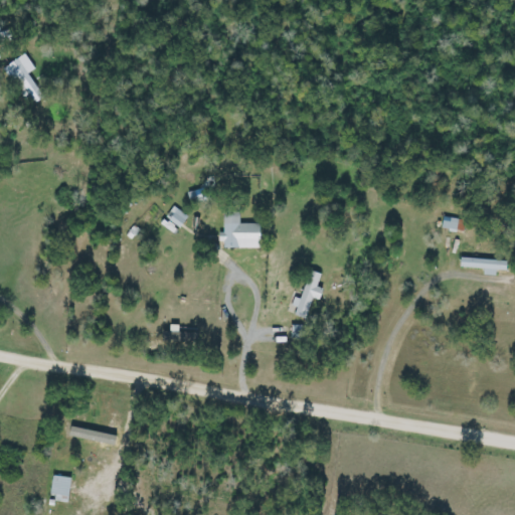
[(36,69),(25,53),(4,69),(30,107),(44,96),(29,74),(36,69)]
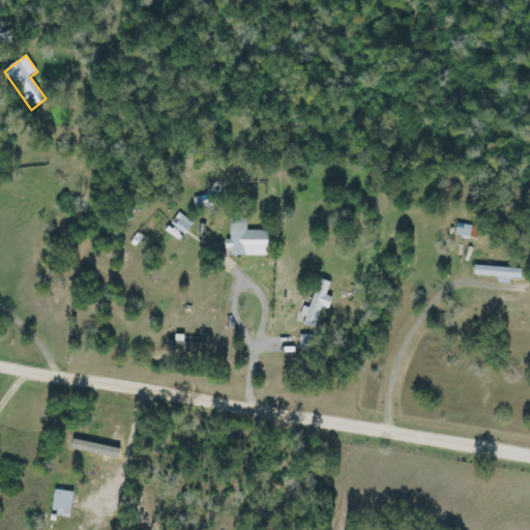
[(170,227),(185,235),(194,223),(177,213),(170,227)]
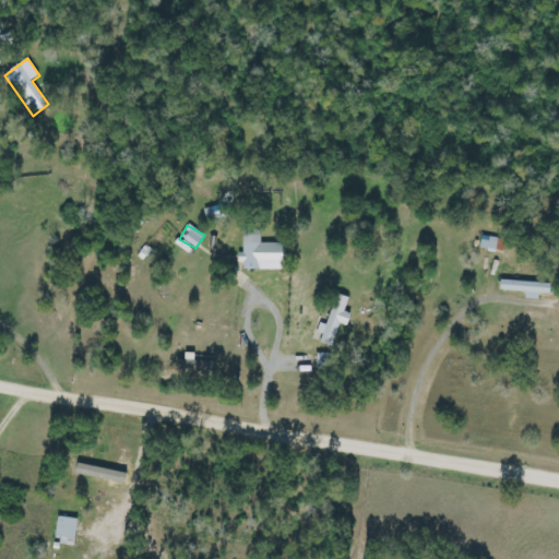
[(240,232),(241,271),(281,270),(280,244),(260,244),(260,230),(240,232)]
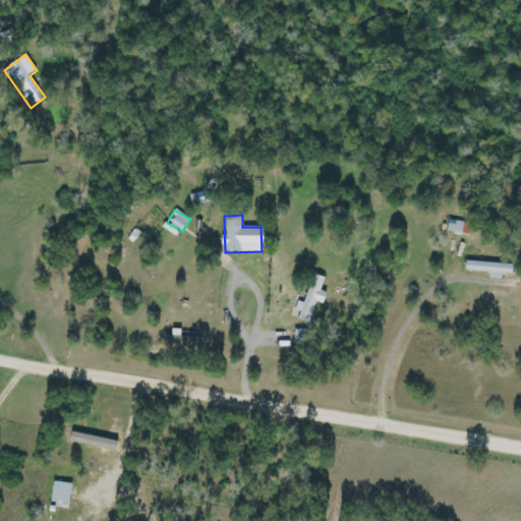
[(448,222),(447,232),(469,234),(470,224),(448,222)]
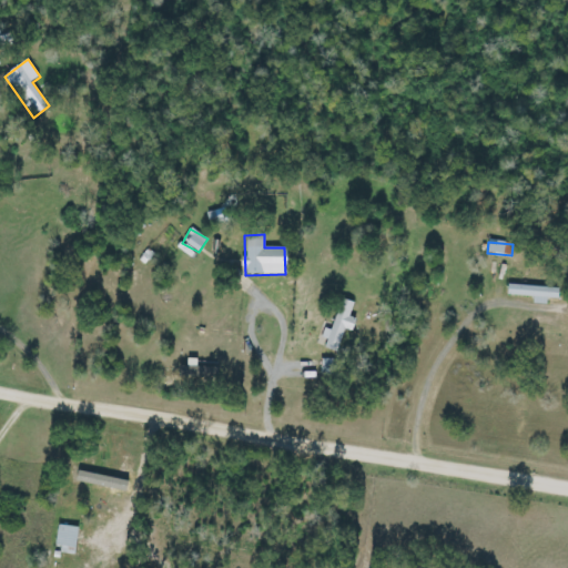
[(547,298),(558,300),(559,290),(507,284),(506,295),(533,298),(533,304),(546,305),(547,298)]
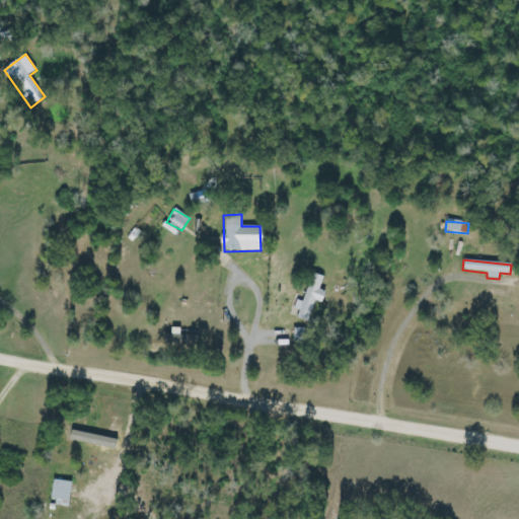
[(302,302),(295,300),(290,316),(307,321),(313,301),(321,304),(325,292),(318,290),(322,277),(311,274),(302,302)]
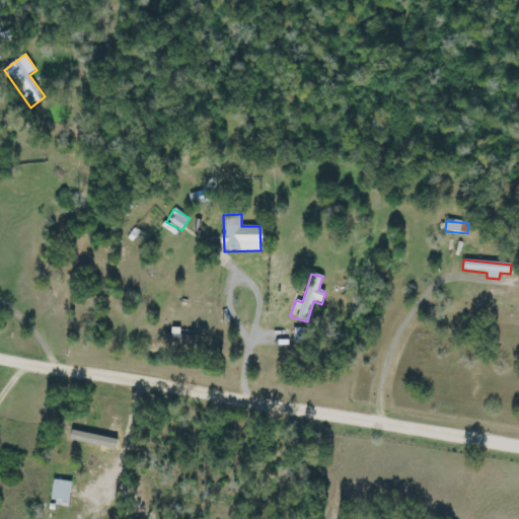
[(51,499),(68,501),(71,482),(53,479),(51,499)]
